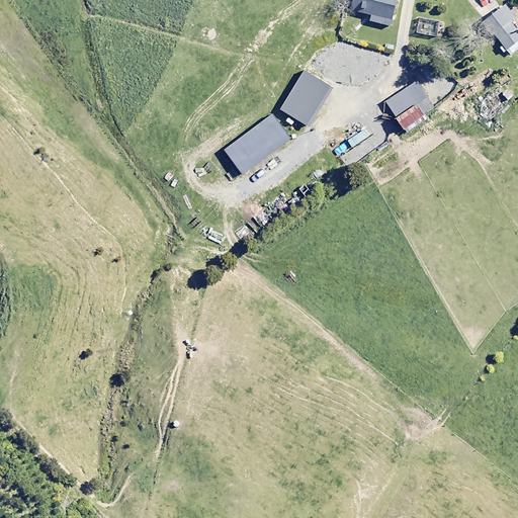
[(395,0),(353,0),(351,11),(371,16),(369,22),(387,26),(395,0)]
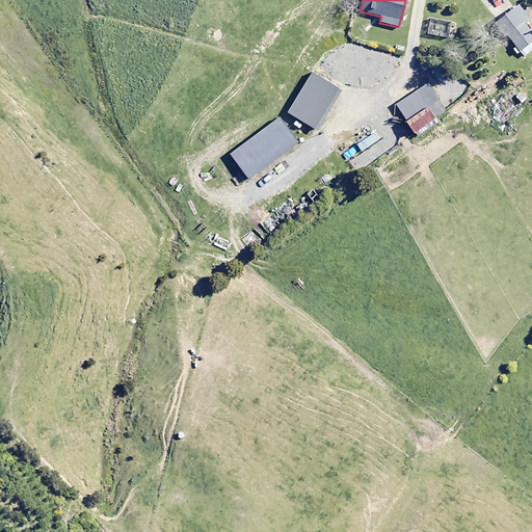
[(529,22),(517,7),(496,24),(522,58),(531,50),(531,31),(526,24),(529,22)]
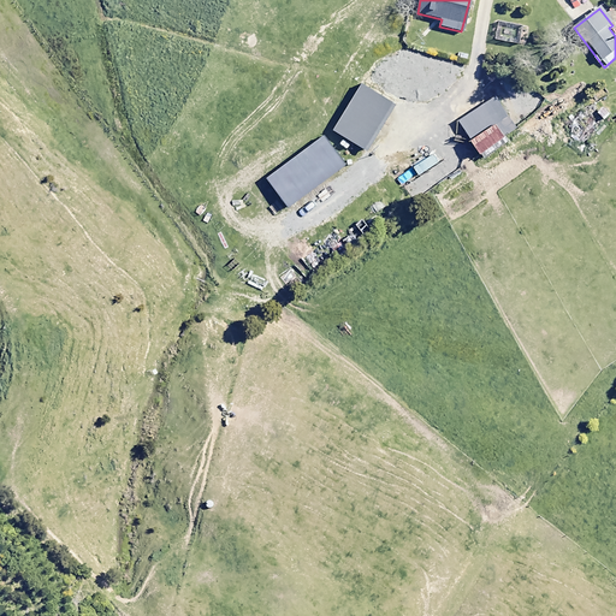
[(527,28),(496,24),(493,40),(525,45),(527,28)]
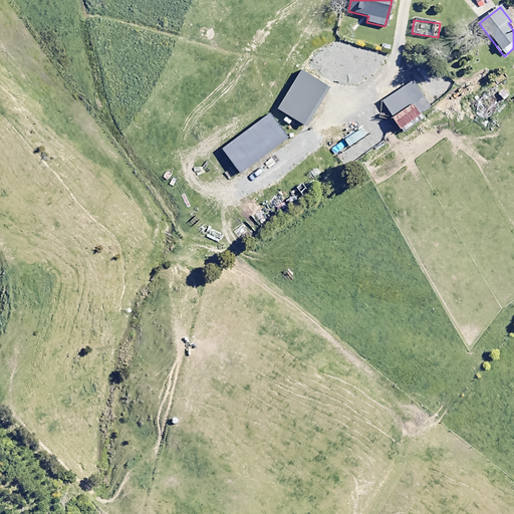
[(329,89),(302,72),(279,110),(306,127),(329,89)]
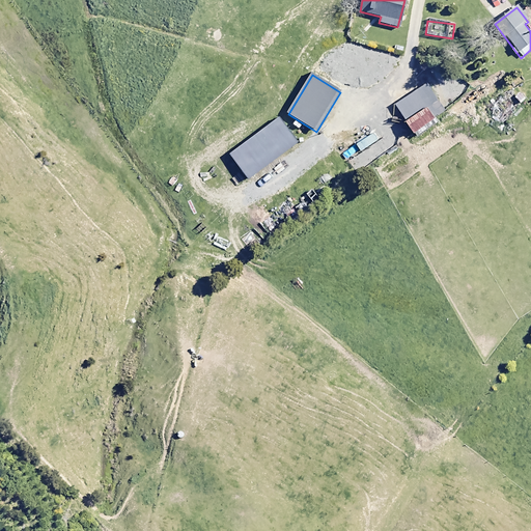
[(447,115),(427,84),(395,105),(415,136),(447,115)]
